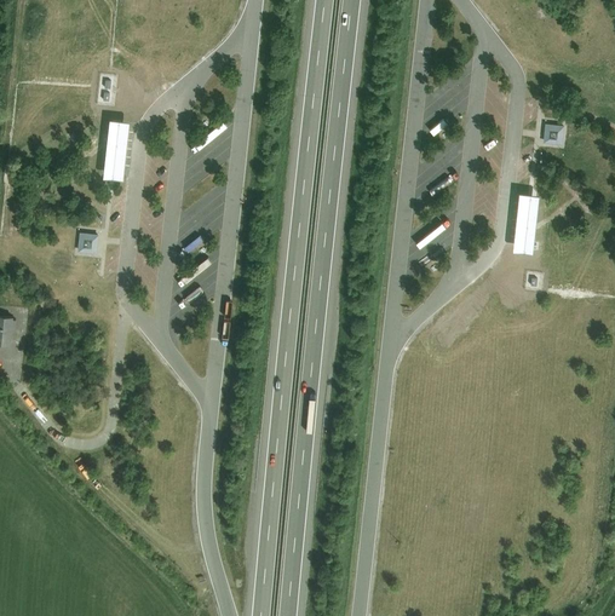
[(546,119),(544,139),(563,140),(564,121),(546,119)]
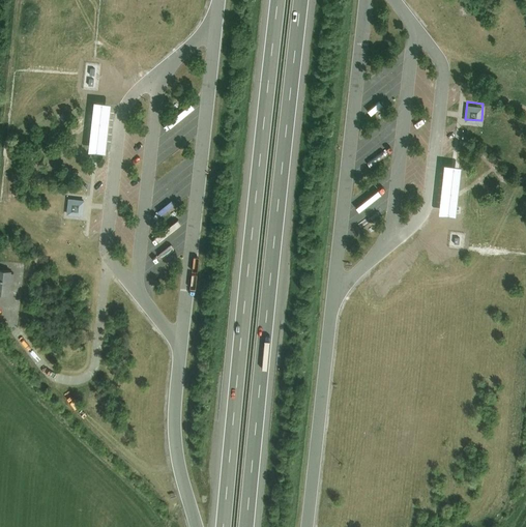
[(106,156),(109,114),(91,113),(89,155),(106,156)]
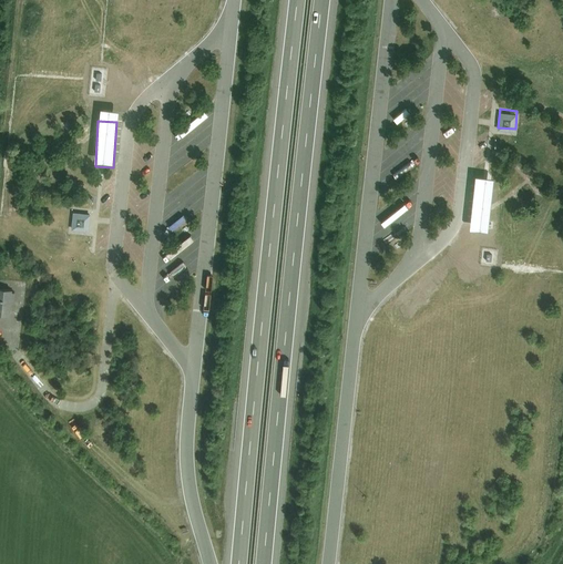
[(406,127),(382,147),(387,152),(409,132),(406,127)]
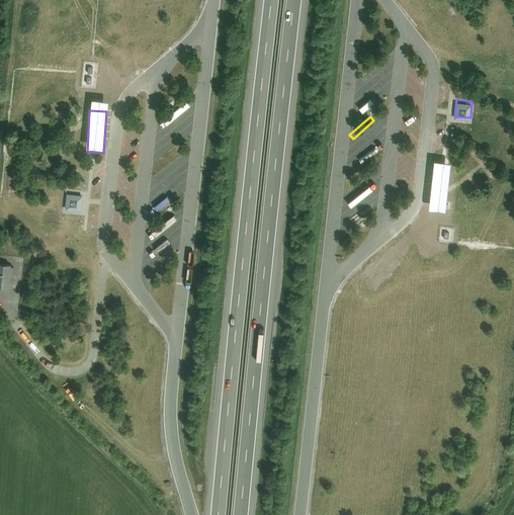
[(62,190),(61,205),(76,206),(77,191),(62,190)]
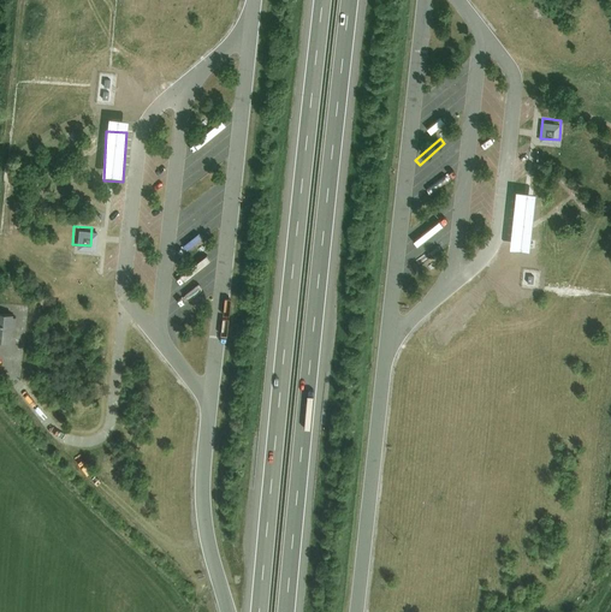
[(0,334),(7,336),(10,309),(0,308),(0,334)]
